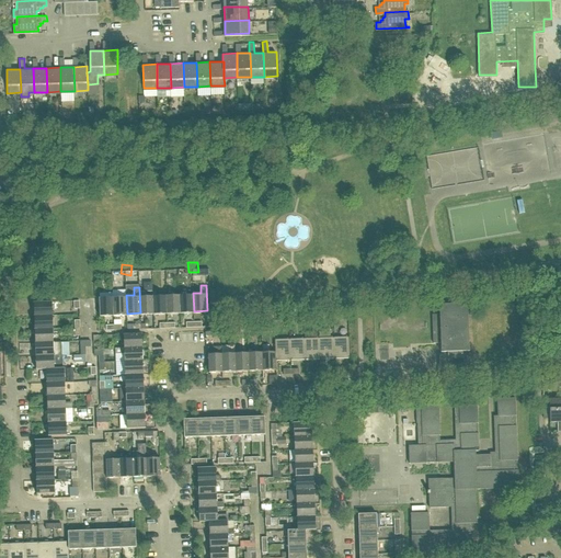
[(152,288),(139,289),(140,312),(153,312),(152,294),(152,288)]
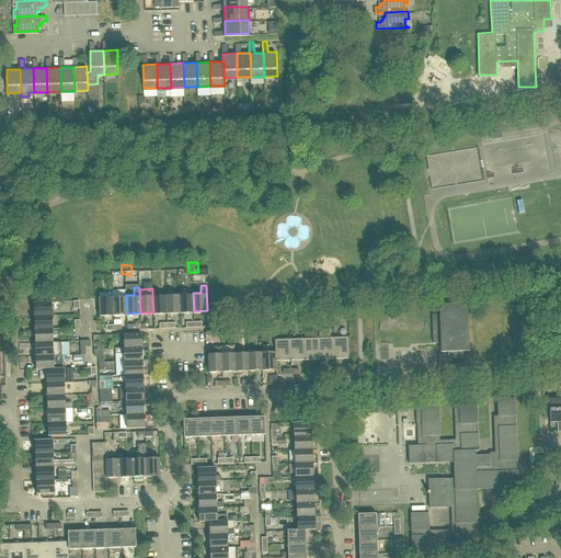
[(167,312),(180,311),(180,293),(167,294),(167,312)]
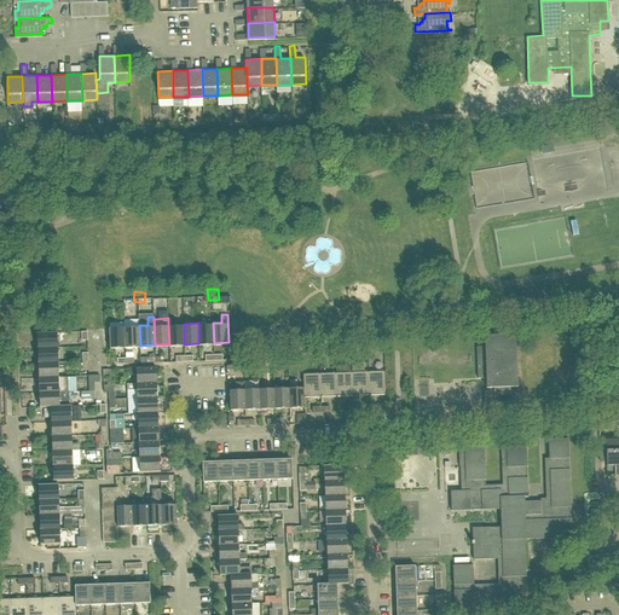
[(198,343),(214,343),(213,323),(198,323),(198,343)]
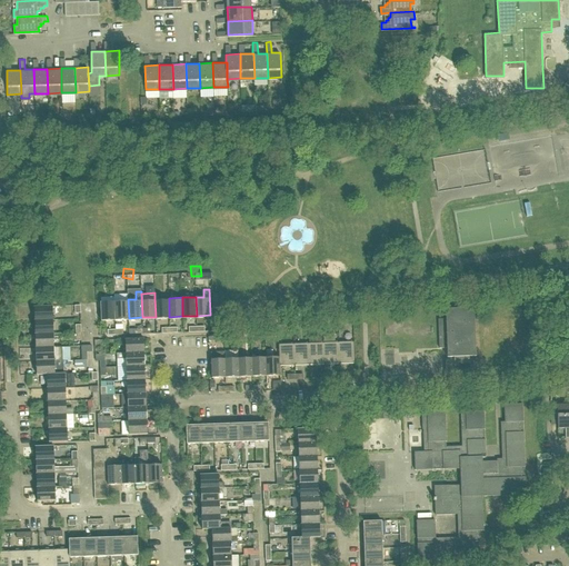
[(156,317),(169,317),(169,298),(155,298),(156,317)]
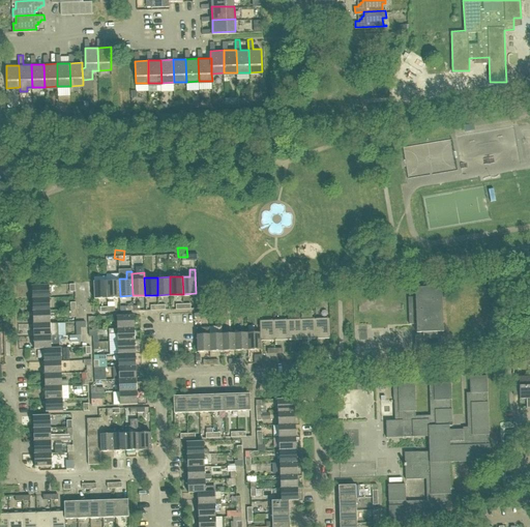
[(94,297),(108,296),(107,279),(93,280),(94,297)]
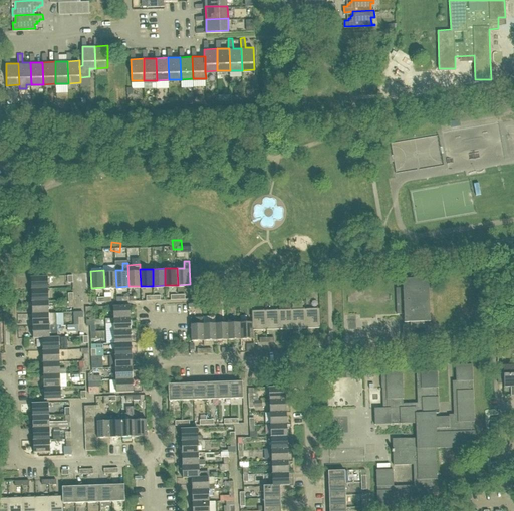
[(103,270),(104,287),(116,287),(115,270),(103,270)]
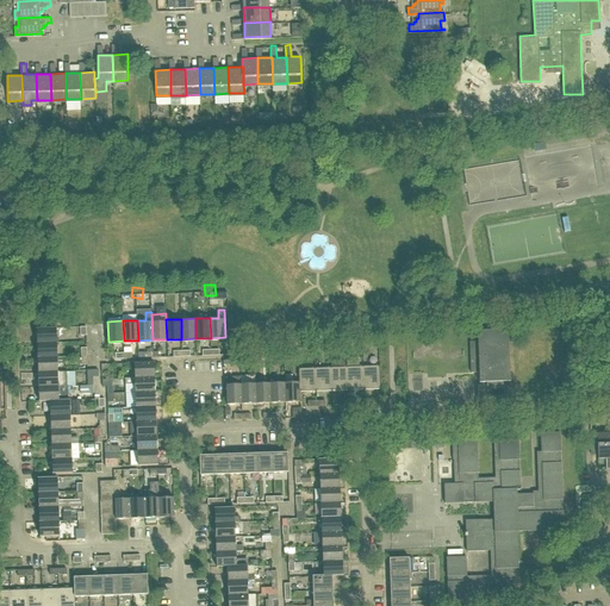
[(37,341),(57,341),(56,325),(37,326),(37,341)]
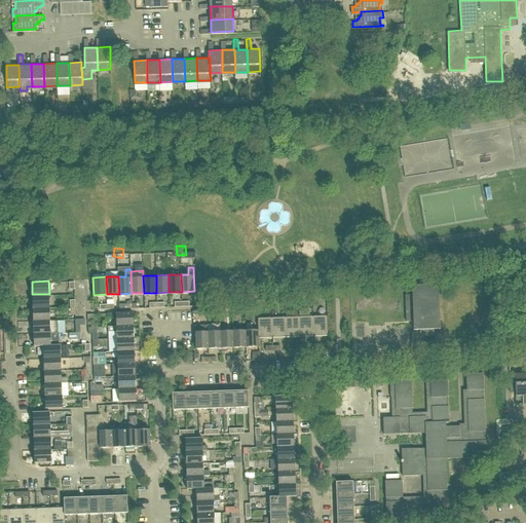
[(438,349),(438,344),(444,344),(443,329),(441,329),(440,311),(439,283),(412,284),(412,293),(405,293),(406,320),(413,320),(413,330),(412,330),(412,344),(411,344),(411,351),(418,351),(418,350),(438,349)]
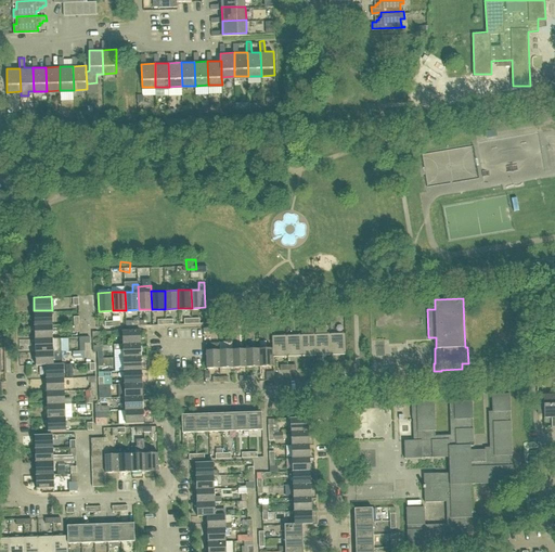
[(35,323),(52,323),(52,310),(34,310),(35,323)]
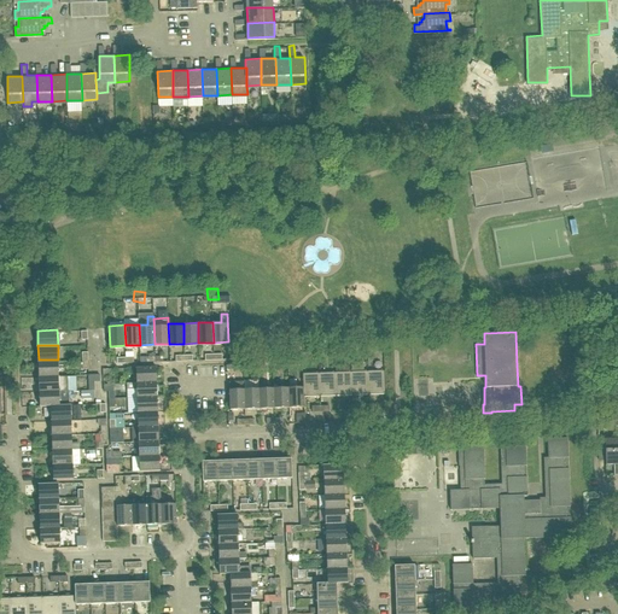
[(39,375),(59,374),(58,360),(39,360),(39,375)]
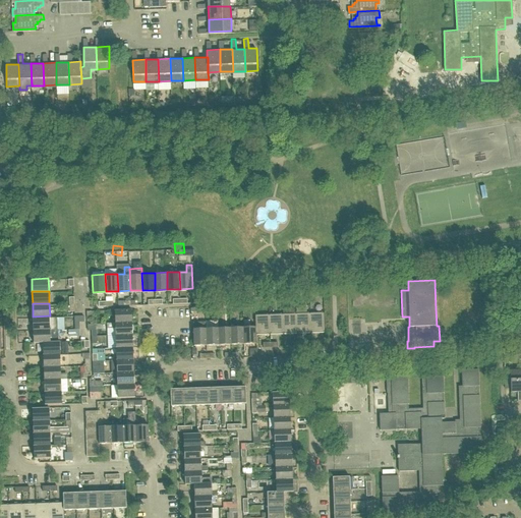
[(116,321),(132,321),(131,307),(115,308),(116,321)]
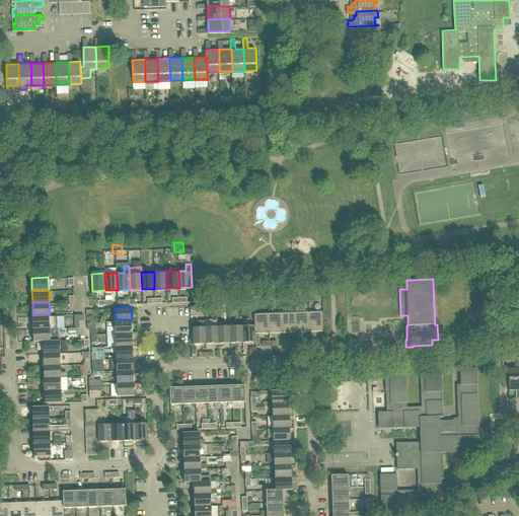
[(308,310),(309,329),(323,328),(322,309),(308,310)]
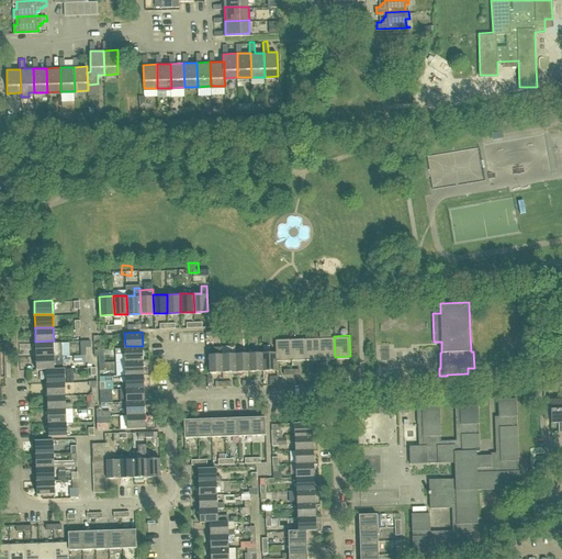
[(305,358),(321,357),(319,336),(304,337),(305,358)]
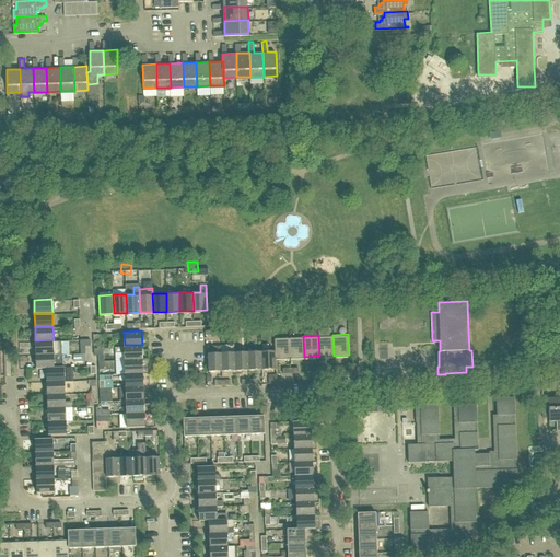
[(319,356),(334,356),(333,335),(318,335),(319,356)]
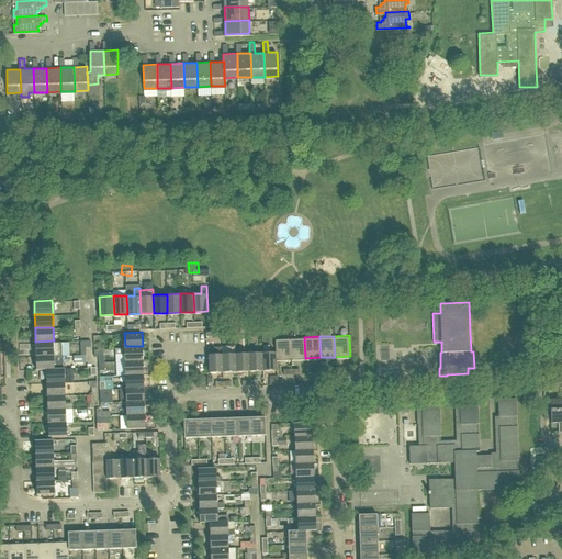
[(276,359),(291,358),(290,337),(274,338),(274,350),(276,350),(276,359)]
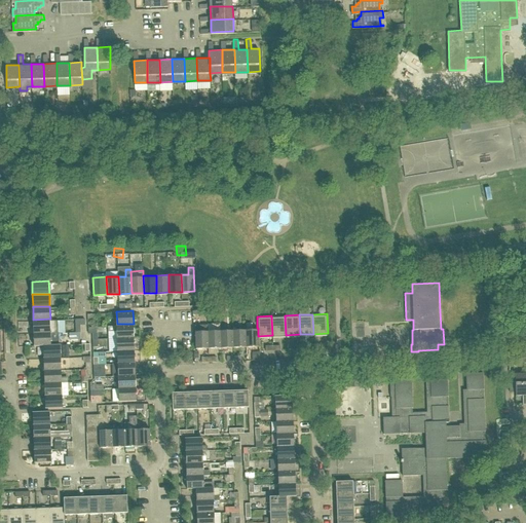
[(272,335),(286,335),(285,315),(271,315),(272,335)]
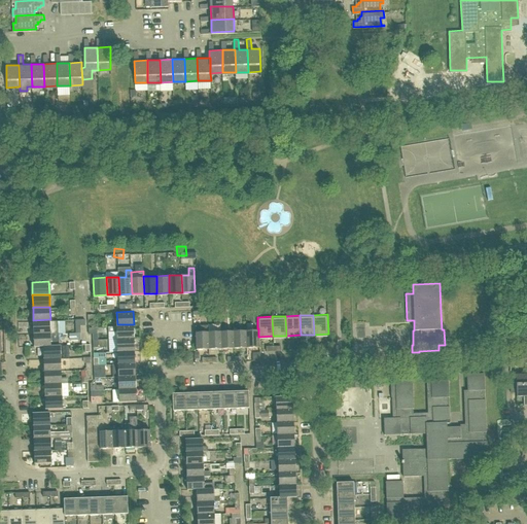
[(50,319),(33,320),(34,333),(50,332),(58,332),(58,319),(50,319)]
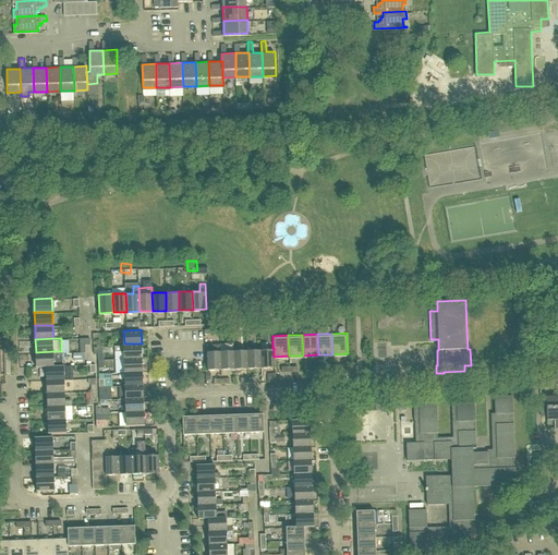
[(124,358),(142,357),(142,344),(124,344),(114,345),(116,349),(124,349),(124,358)]
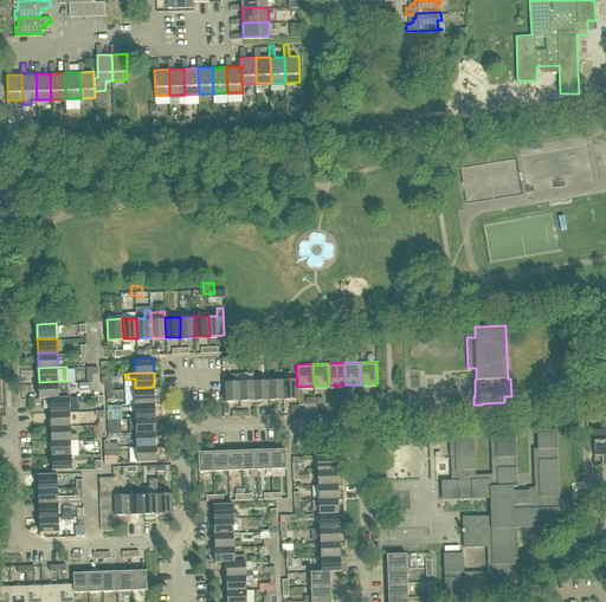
[(240,400),(239,380),(239,373),(225,373),(225,400),(240,400)]
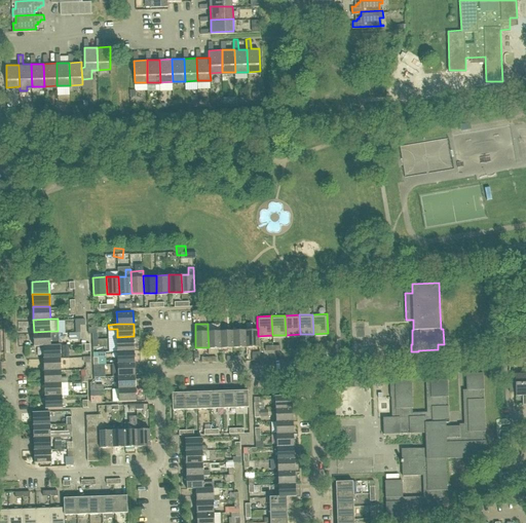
[(259,345),(258,336),(258,328),(257,328),(246,329),(246,345),(259,345)]
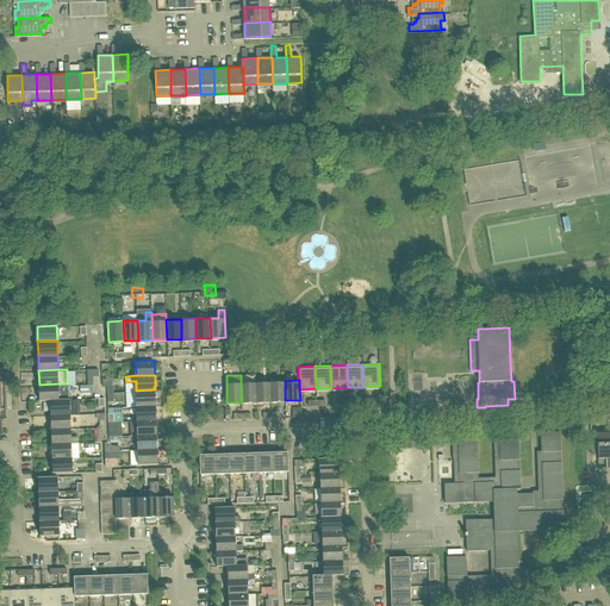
[(242,403),(256,401),(255,381),(241,382),(242,403)]
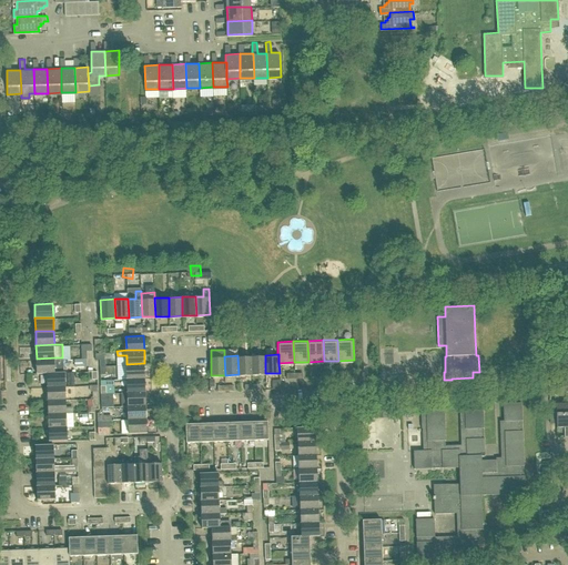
[(239,374),(252,374),(252,355),(237,355),(239,374)]
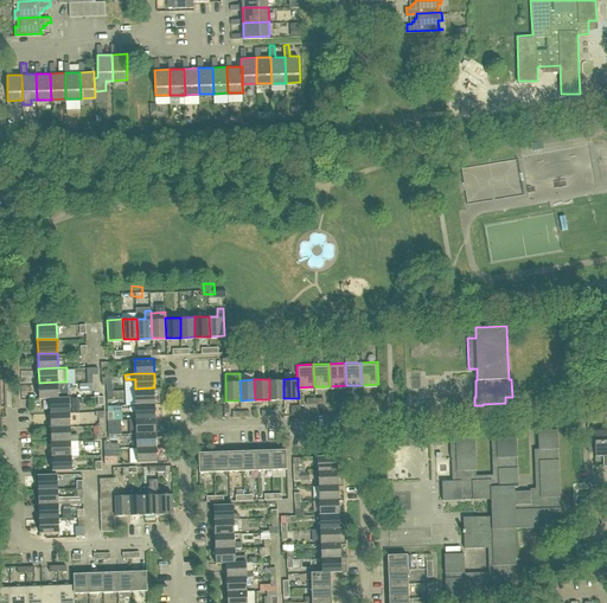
[(269,399),(283,398),(283,379),(269,379),(269,399)]
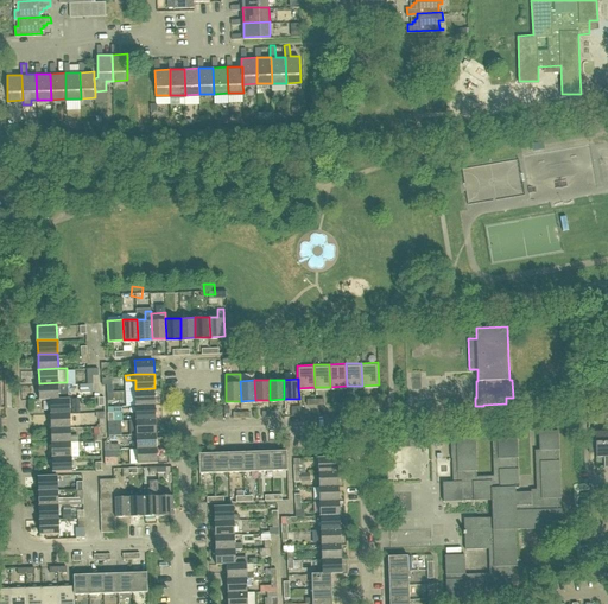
[(58,396),(59,396),(58,382),(39,383),(39,398),(50,398),(58,396)]
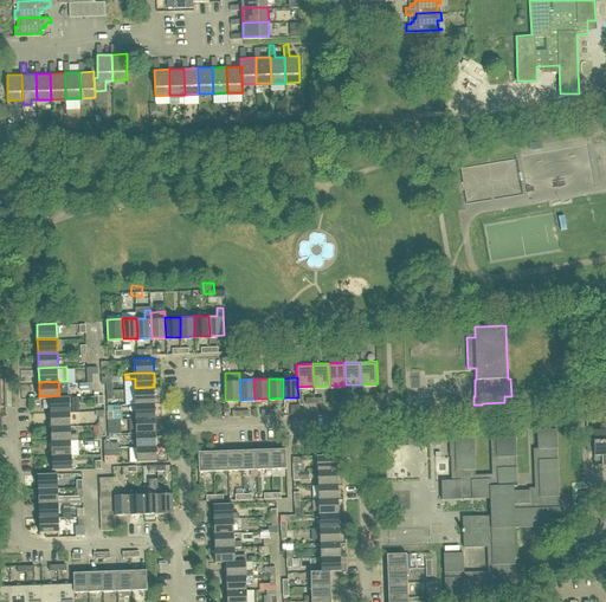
[(136,402),(155,401),(154,387),(135,388),(136,402)]
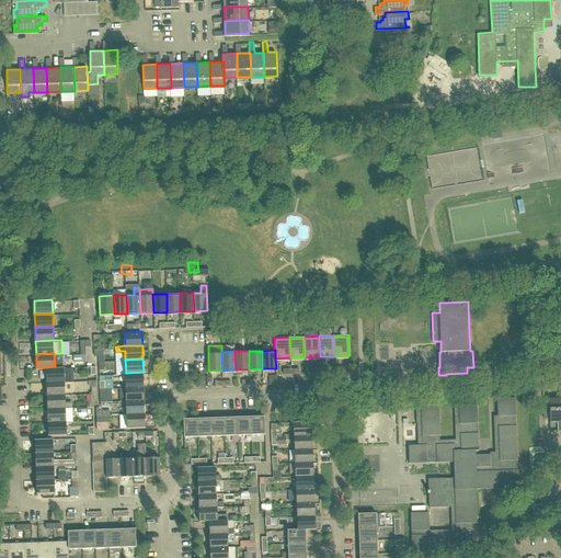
[(46,380),(65,379),(65,366),(55,366),(54,366),(46,367),(46,380)]
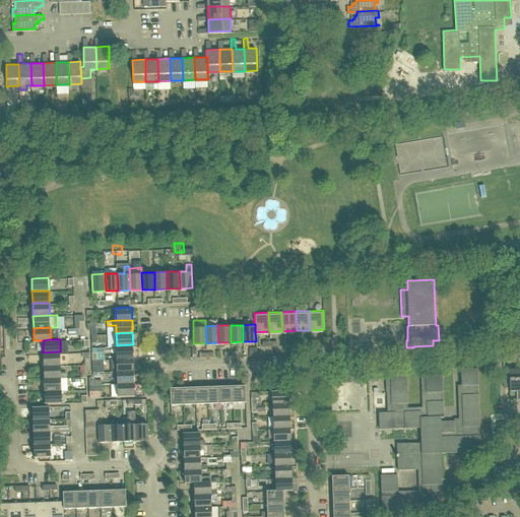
[(117,358),(133,357),(133,344),(117,345),(117,358)]
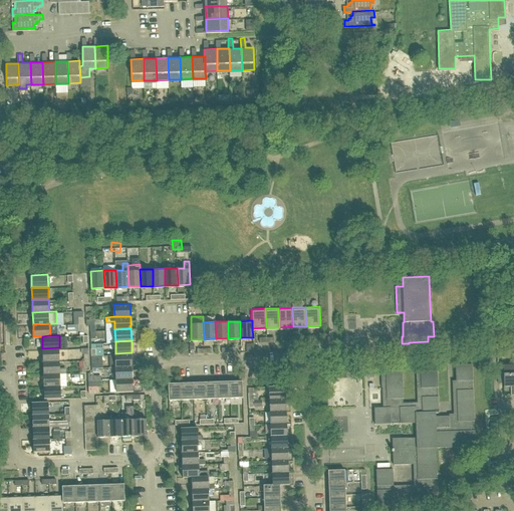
[(69,351),(78,350),(77,342),(69,343),(69,351)]
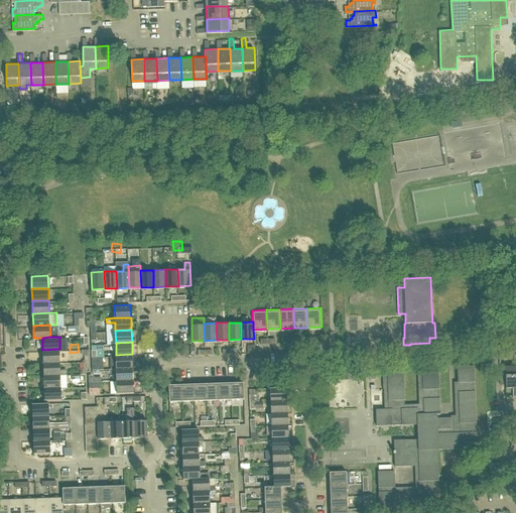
[(43,362),(59,361),(59,349),(42,350),(43,362)]
